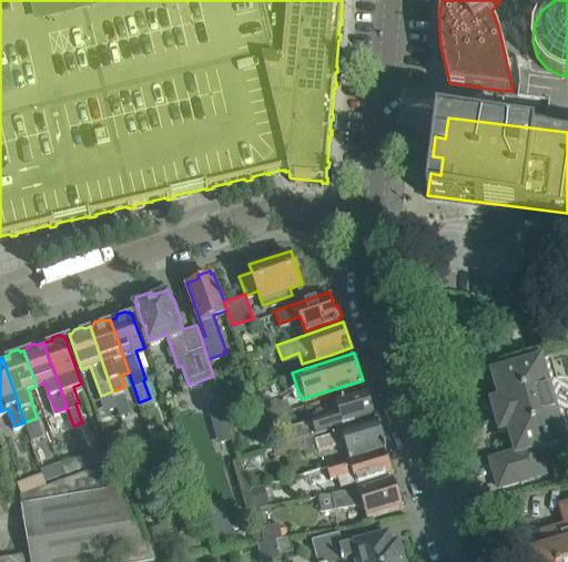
[(558,381),(547,385),(540,358),(495,371),(503,398),(494,400),(501,426),(509,423),(517,449),(490,456),(499,483),(545,470),(537,445),(563,437),(555,410),(566,407),(567,406),(567,382),(564,381),(558,381)]
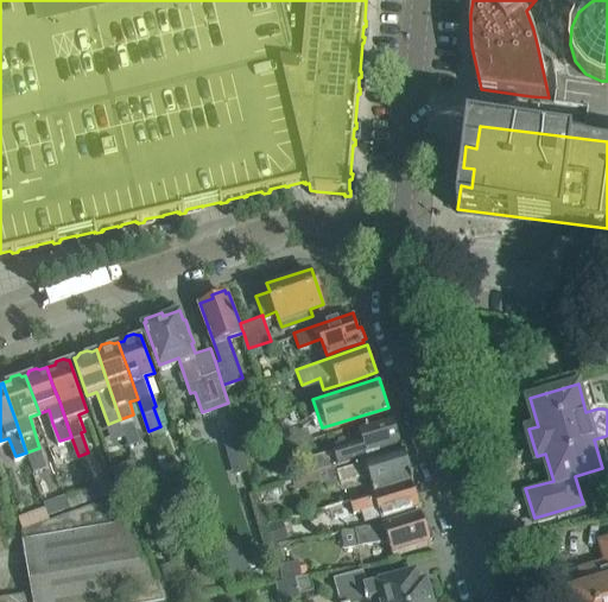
[(401,443),(393,416),(358,426),(361,437),(331,445),(335,456),(330,458),(331,464),(401,443)]
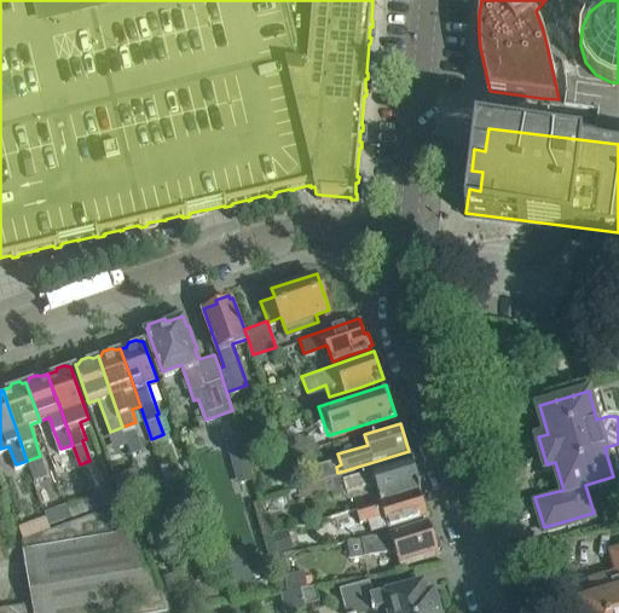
[(300,449),(316,443),(313,434),(298,439),(300,449)]
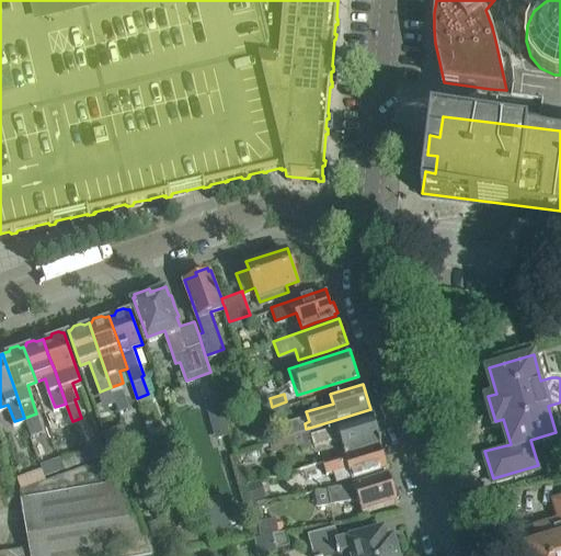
[(381,441),(373,412),(311,432),(313,443),(340,437),(344,452),(380,441),(381,441)]
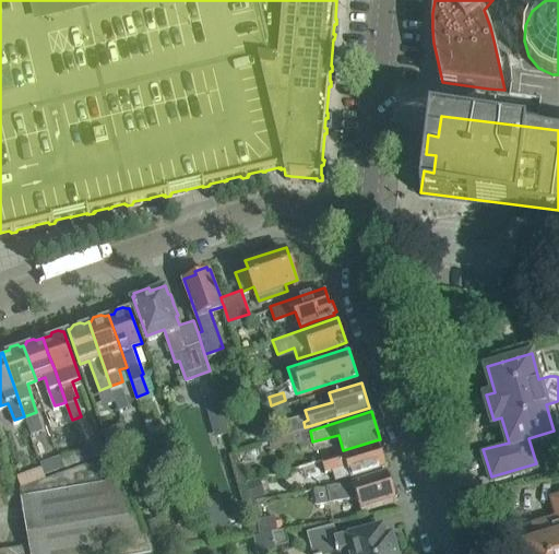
[(280,435),(297,429),(293,415),(275,421),(280,435)]
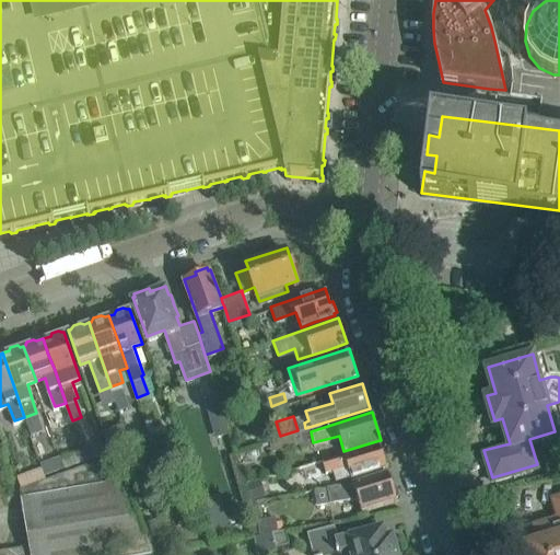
[(147,428),(127,435),(129,441),(131,447),(151,439),(147,428)]
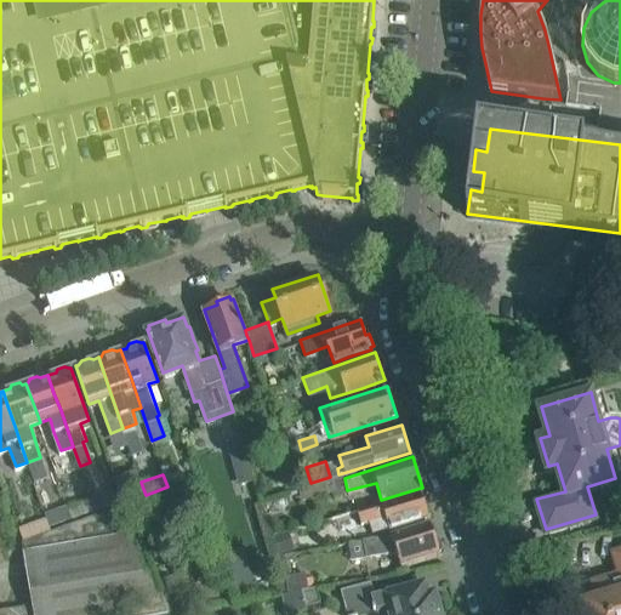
[(429,516),(421,488),(381,500),(336,513),(339,523),(359,517),(360,520),(376,516),(380,529),(389,527),(389,528),(429,516)]
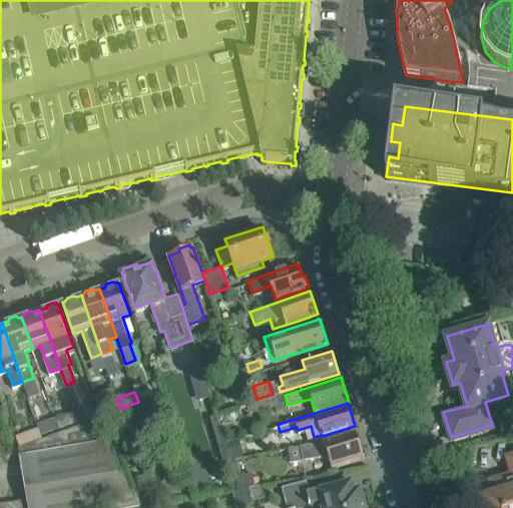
[(74,409),(56,415),(59,425),(77,419),(74,409)]
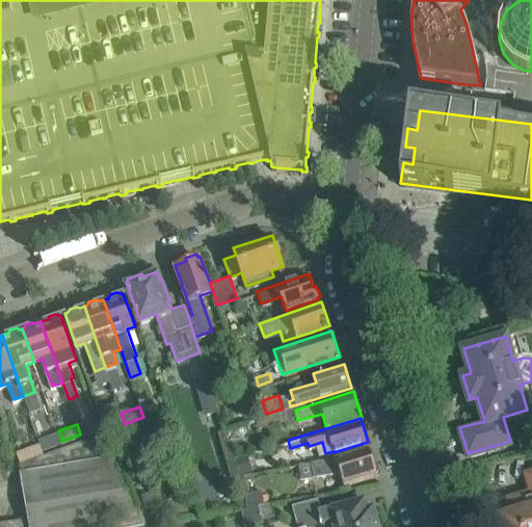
[(20,470),(27,516),(0,520),(0,526),(120,526),(144,523),(109,429),(20,460),(22,470),(20,470)]
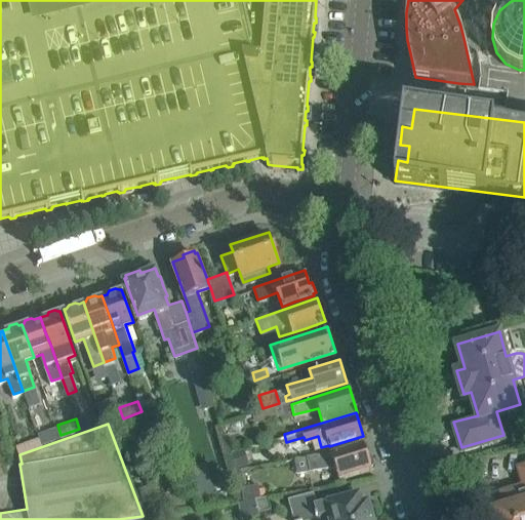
[(61,435),(57,425),(38,432),(39,435),(41,442),(61,435)]
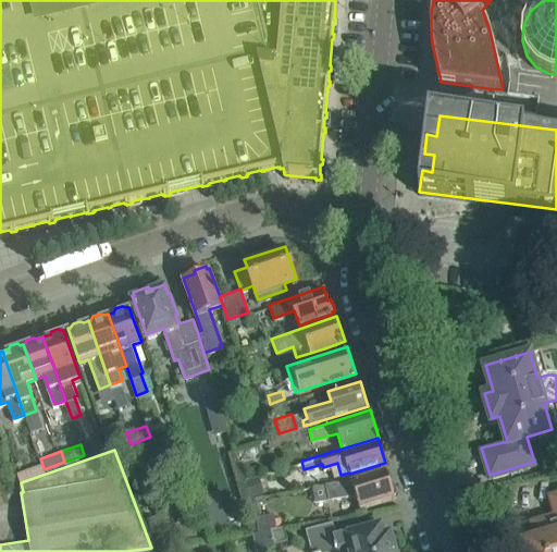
[(46,474),(44,469),(41,462),(17,471),(22,482),(46,474)]
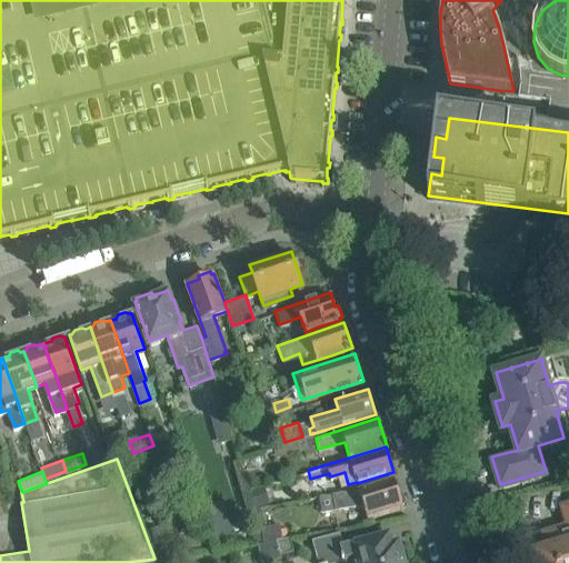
[(367,518),(403,505),(393,476),(358,488),(331,492),(331,493),(320,494),(322,509),(335,508),(363,503),(367,518)]
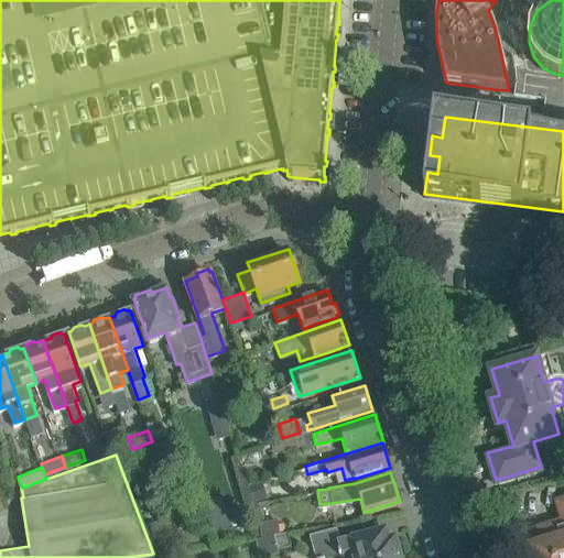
[(259,479),(245,483),(250,499),(263,495),(259,479)]
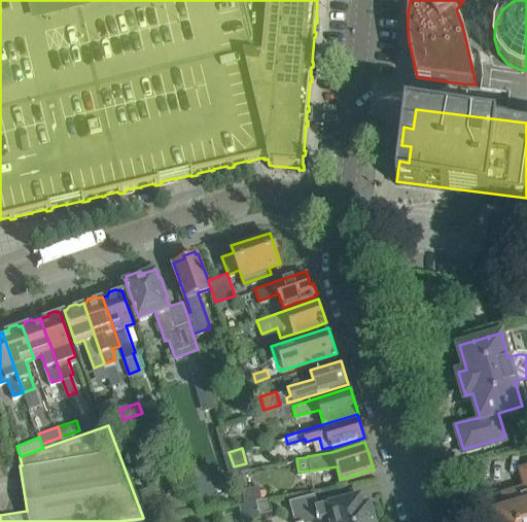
[(205,462),(189,467),(201,498),(216,493),(205,462)]
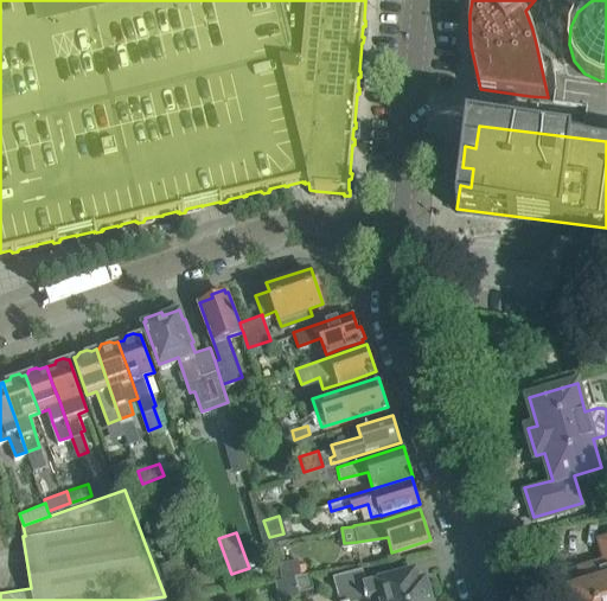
[(606,600),(606,538),(604,539),(606,551),(606,561),(583,568),(588,584),(574,589),(576,600),(606,600)]
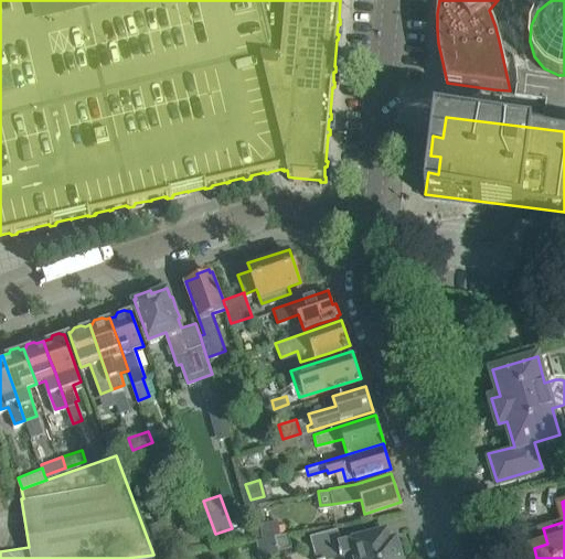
[(386,529),(365,535),(352,539),(351,536),(340,539),(337,527),(310,535),(316,558),(320,558),(342,554),(343,558),(387,558),(401,556),(396,537),(390,539),(386,529)]
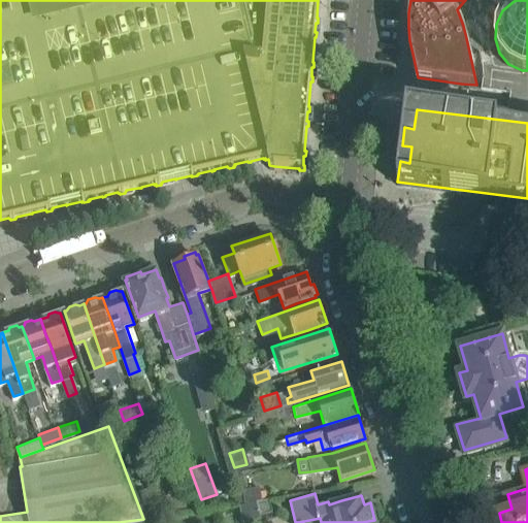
[(257,499),(260,512),(272,509),(270,496),(257,499)]
